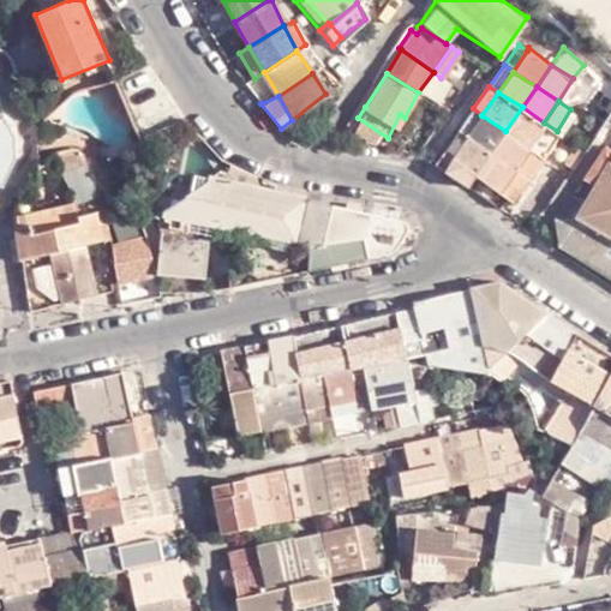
[(505,131),(527,147),(544,123),(522,107),(505,131)]
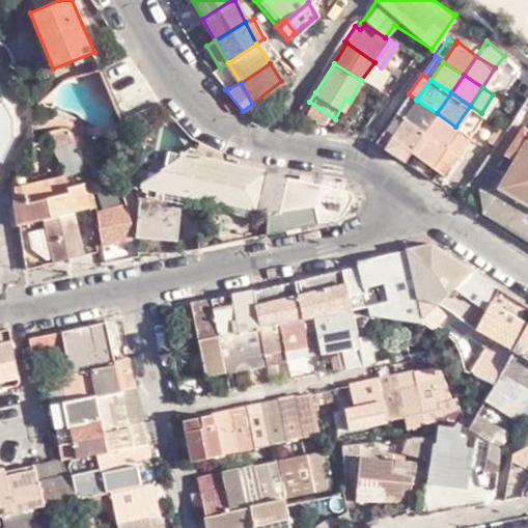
[(409,93),(396,113),(404,117),(416,100),(409,93)]
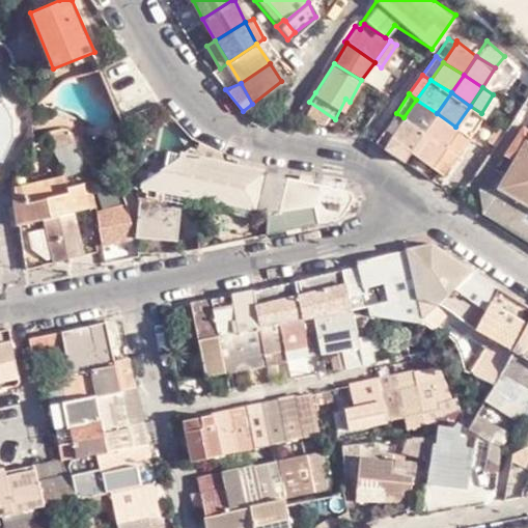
[(1,99),(0,99),(0,161),(1,162),(12,135),(10,114),(1,99)]
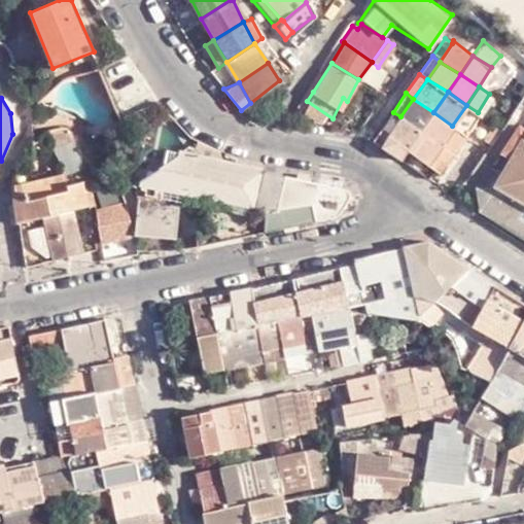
[(413,99),(400,116),(420,132),(433,112),(413,99)]
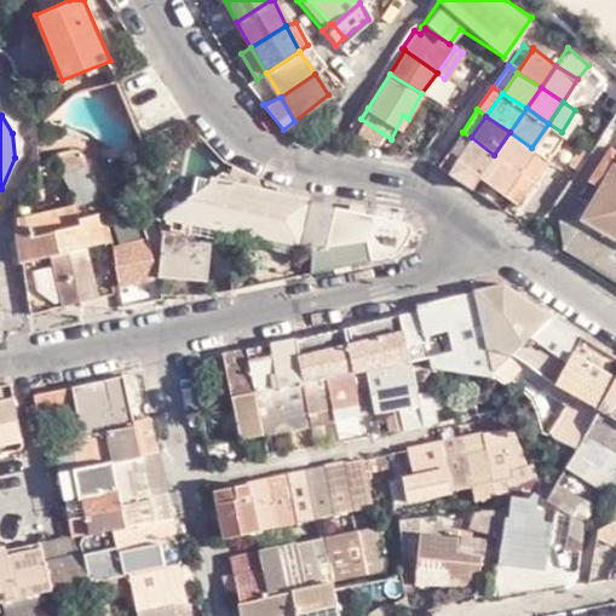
[(517,168),(500,193),(513,201),(529,177),(545,155),(562,132),(548,124),(531,148),(517,168)]
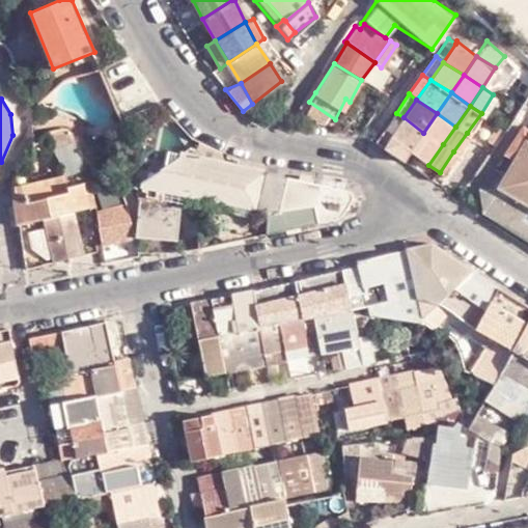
[(396,113),(376,144),(385,149),(391,138),(404,117),(396,113)]
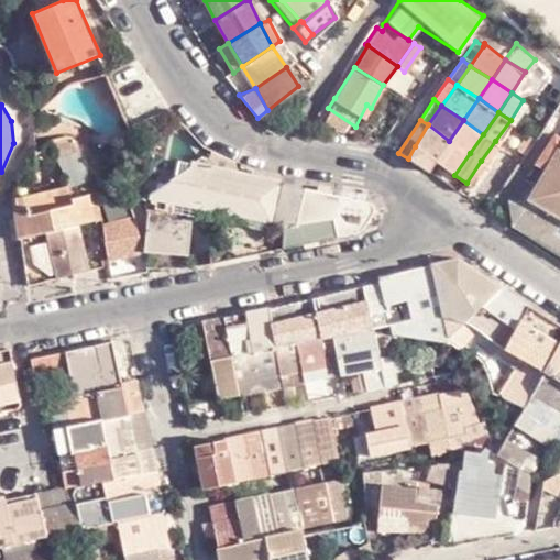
[(449,141),(470,153),(483,134),(463,120),(449,141)]
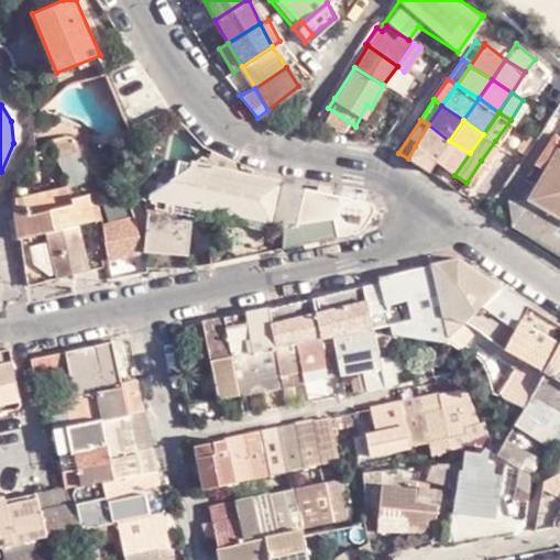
[(428,124),(415,146),(435,161),(449,141),(428,124)]
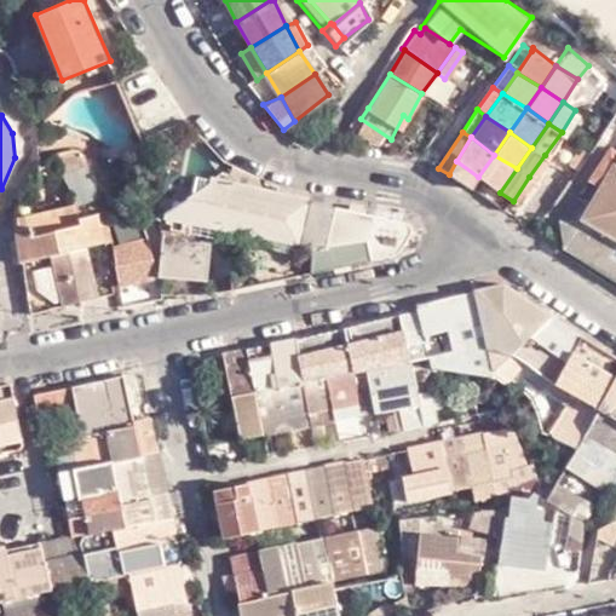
[(562,220),(565,246),(615,277),(615,163),(615,160),(615,150),(610,148),(562,220)]
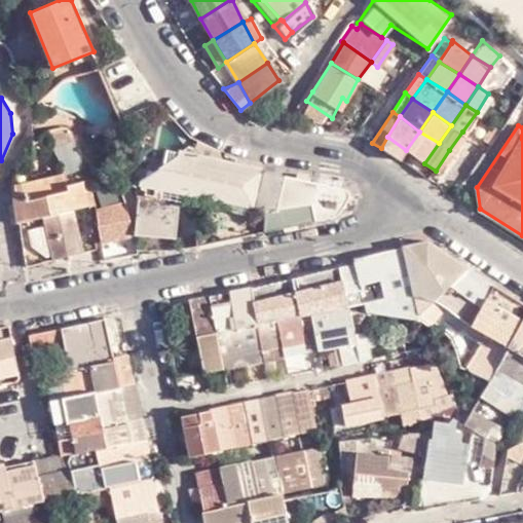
[(424,163),(439,143),(419,132),(406,150),(424,163)]
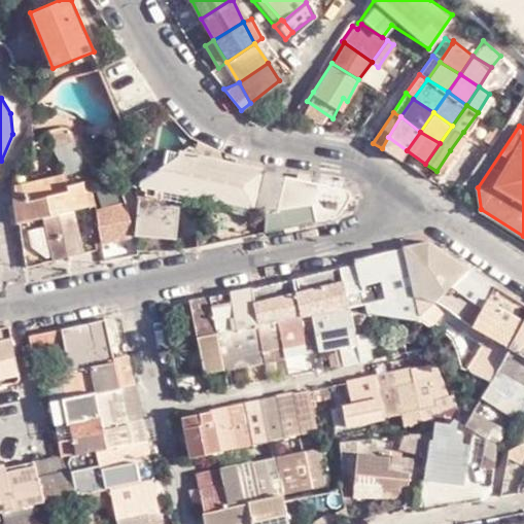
[(382,148),(402,160),(407,150),(388,137),(382,148)]
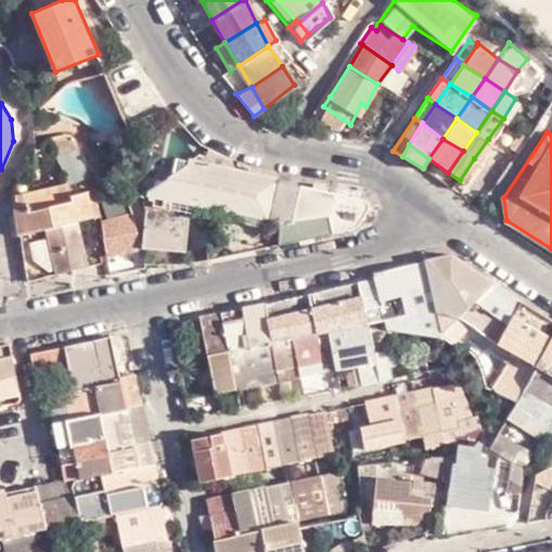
[(65,145),(47,154),(49,164),(74,157),(65,145)]
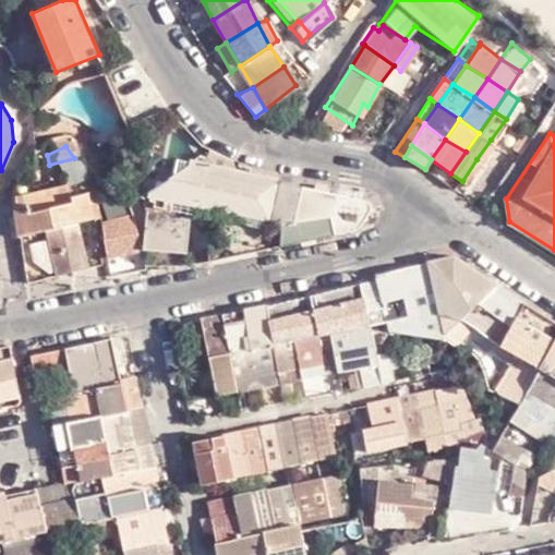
[(337,195),(141,154),(122,183),(136,197),(153,204),(153,213),(171,215),(175,201),(241,215),(239,222),(270,233),(274,222),(300,229),(335,238),(332,218),(337,195)]
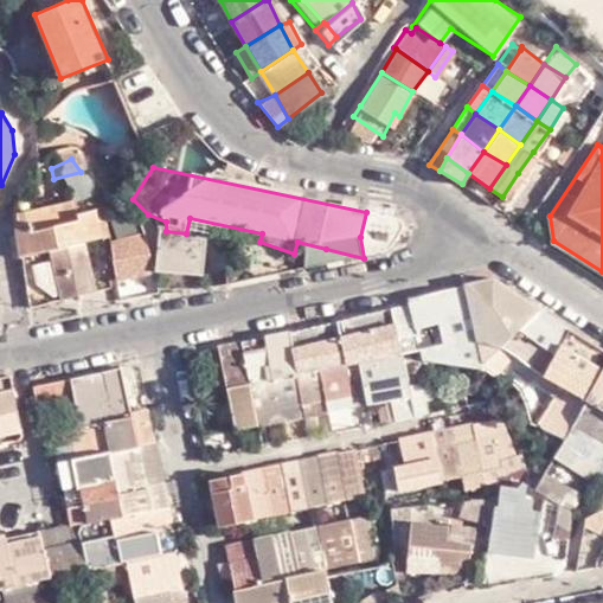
[(72,210),(61,212),(64,223),(76,219),(87,217),(101,213),(98,204),(72,210)]
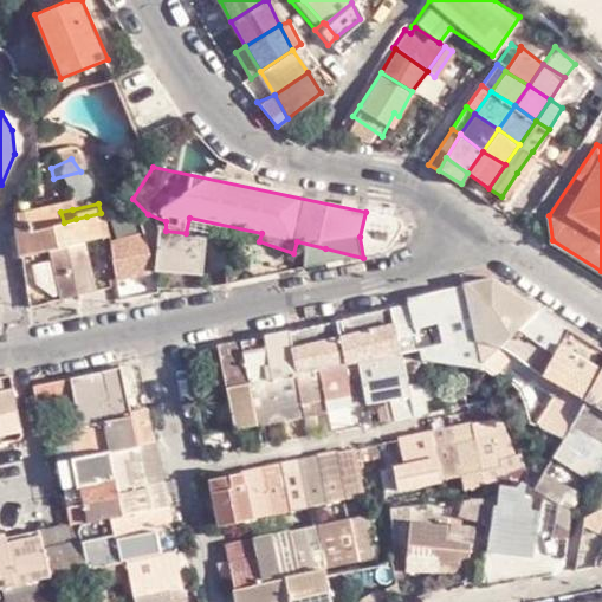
[(60,212),(26,221),(28,231),(64,222),(60,212)]
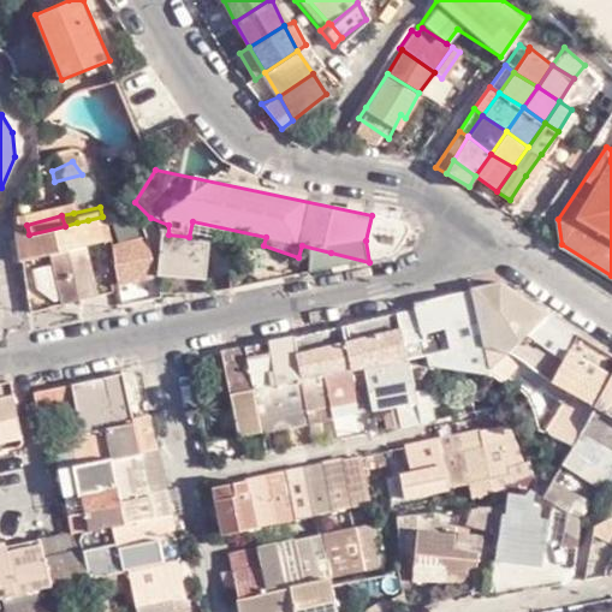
[(405,223),(372,215),(366,241),(369,262),(396,256),(403,247),(411,235),(411,232),(411,231),(410,230),(410,229),(409,227),(408,225),(406,224),(405,223)]
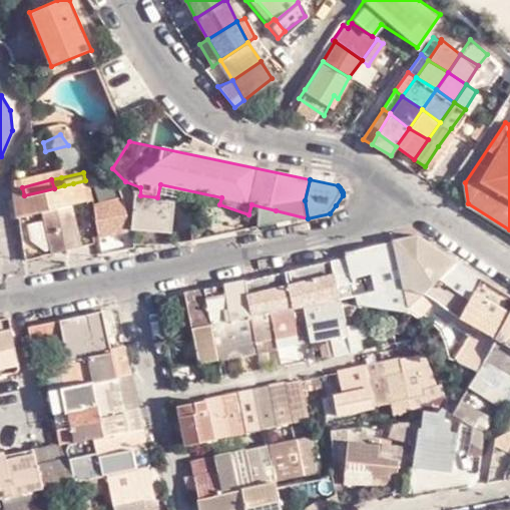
[(85,180),(73,183),(79,203),(90,202),(85,180)]
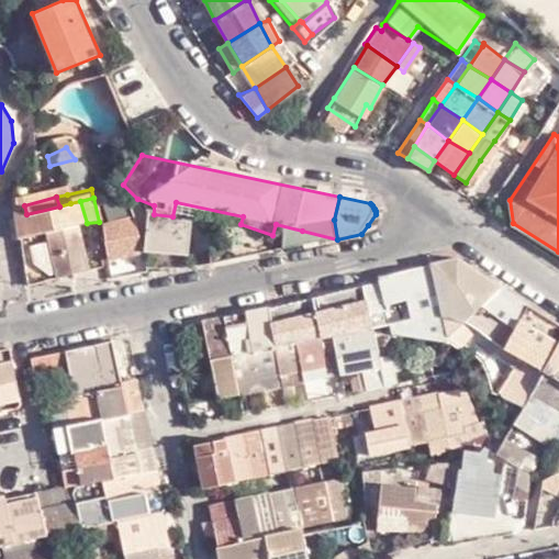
[(70,203),(77,226),(87,223),(80,201),(70,203)]
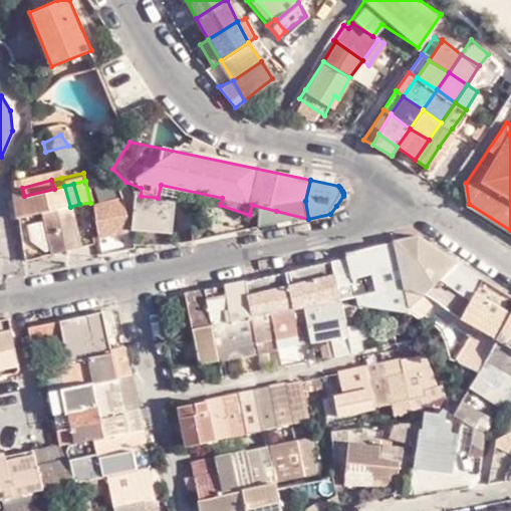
[(24,196),(28,216),(42,213),(70,207),(64,186),(54,189),(24,196)]
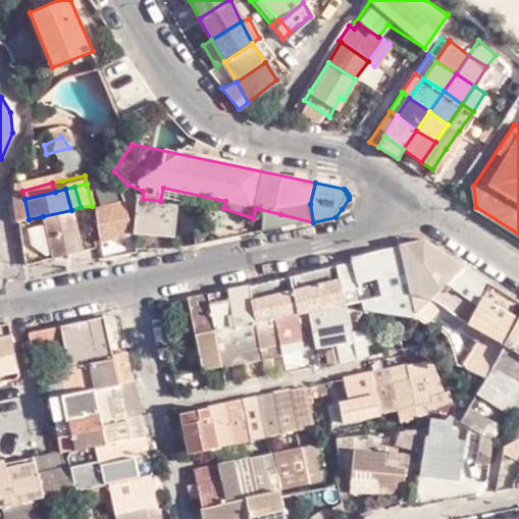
[(19,200),(19,221),(29,219),(24,199),(19,200)]
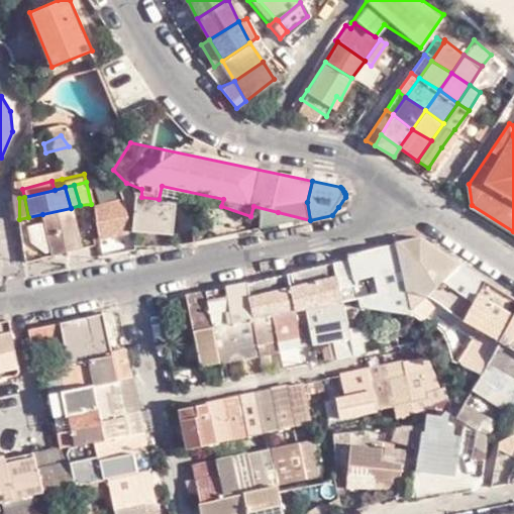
[(177,204),(177,201),(159,199),(136,197),(132,235),(173,239),(177,204)]
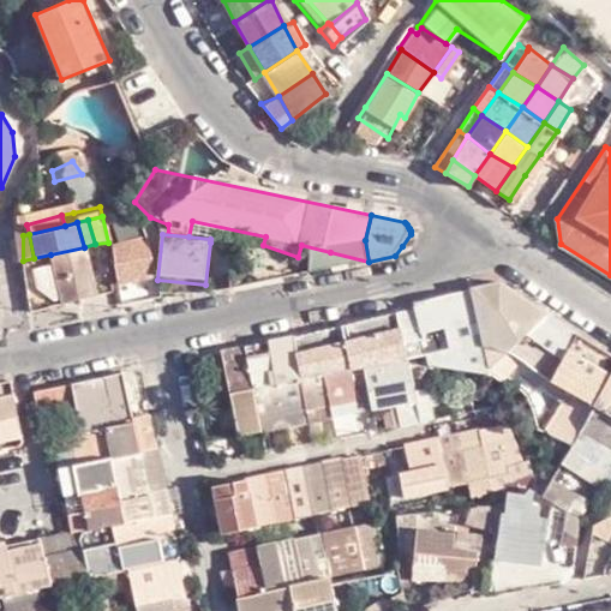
[(147,245),(111,252),(119,289),(157,281),(157,280),(147,245)]
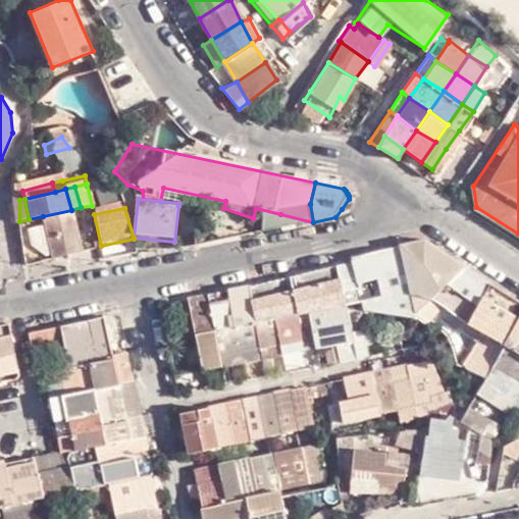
[(71,210),(43,216),(45,223),(53,252),(54,257),(82,251),(71,210)]
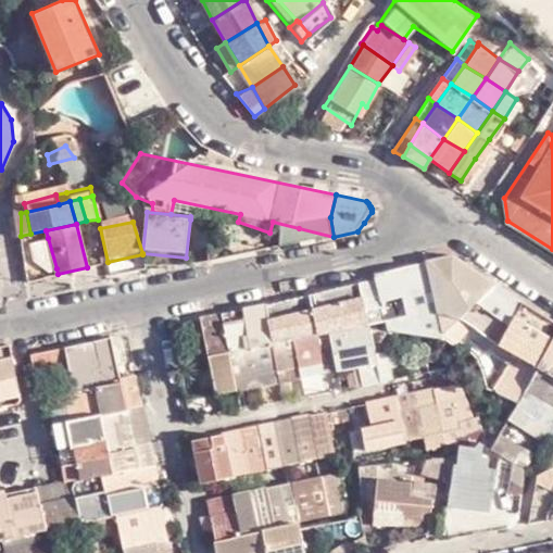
[(334,237),(299,228),(299,234),(299,244),(334,237)]
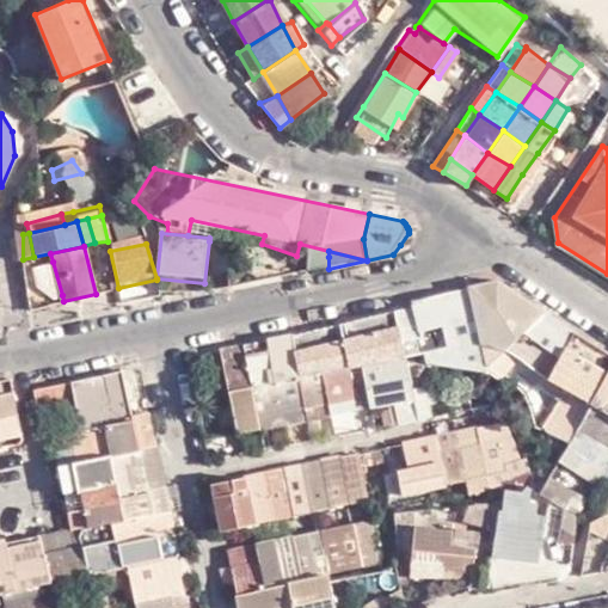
[(62,295),(53,262),(35,266),(38,288),(55,298),(62,295)]
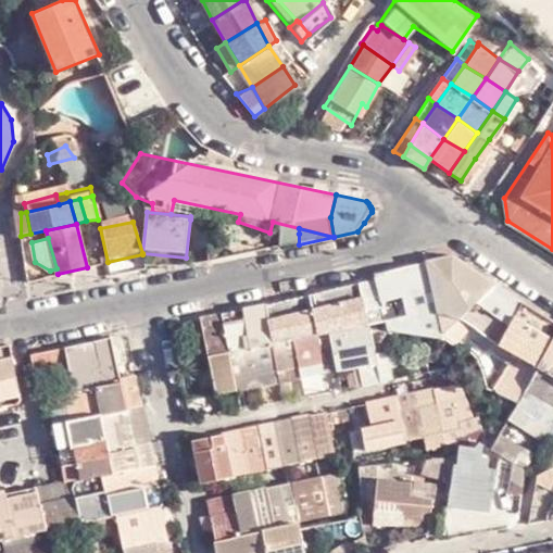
[(441,328),(455,316),(472,301),(493,281),(449,252),(422,259),(441,328)]
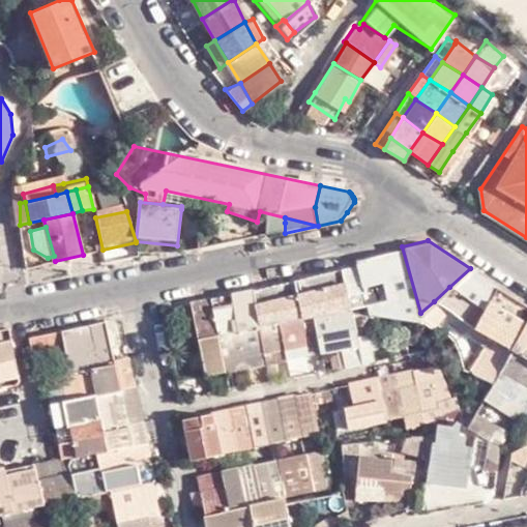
[(420,316),(420,313),(402,246),(358,259),(359,262),(369,304),(370,313),(421,321),(420,316)]
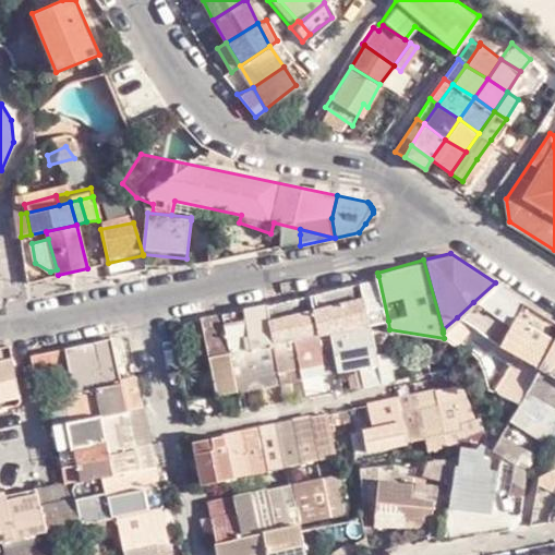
[(378,276),(359,281),(368,325),(388,321),(378,276)]
